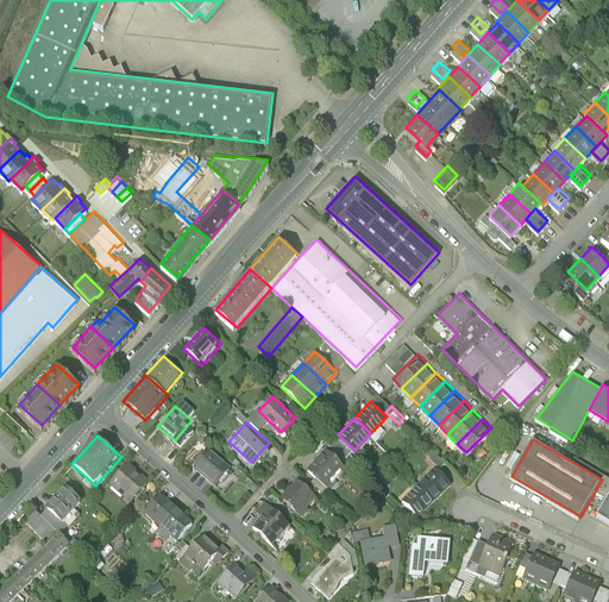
[(426,452),(439,465),(445,459),(432,446),(426,452)]
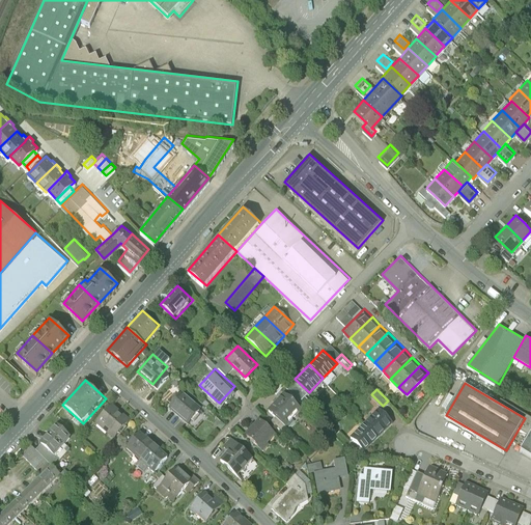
[(183,390),(169,406),(189,422),(203,407),(183,390)]
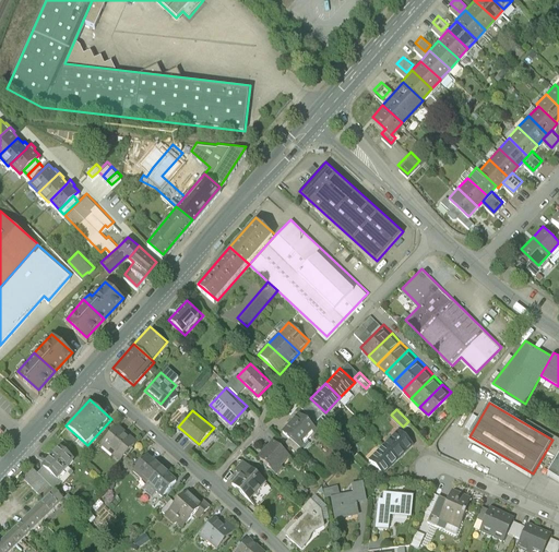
[(282,431),(299,445),(317,424),(307,416),(302,421),(296,415),(282,431)]
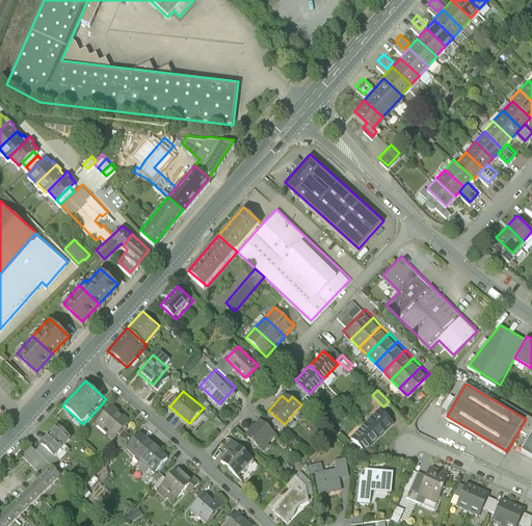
[(114,399),(95,422),(115,440),(134,416),(114,399)]
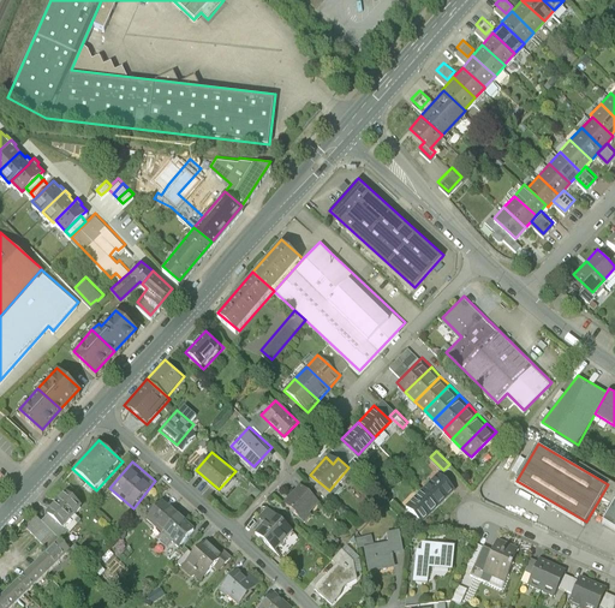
[(454,484),(439,469),(422,486),(439,502),(454,484)]
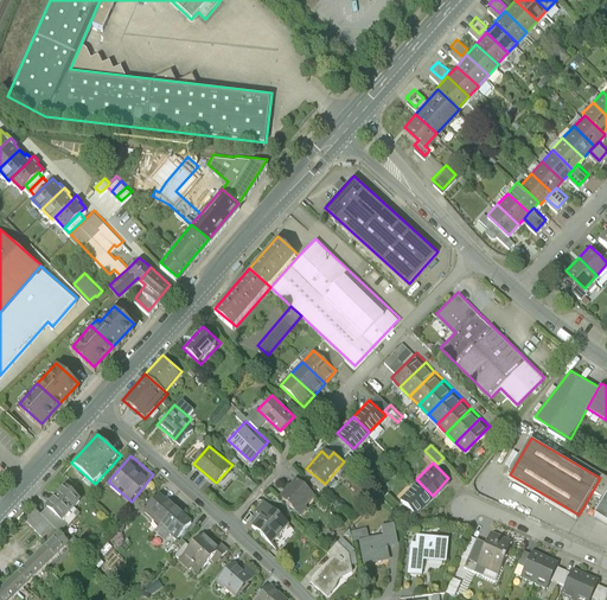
[(279,492),(300,511),(317,493),(296,474),(279,492)]
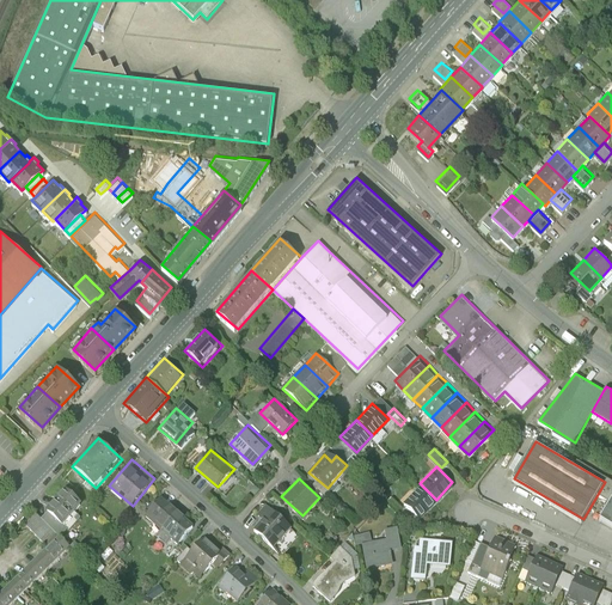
[(436,500),(420,483),(403,500),(420,517),(436,500)]
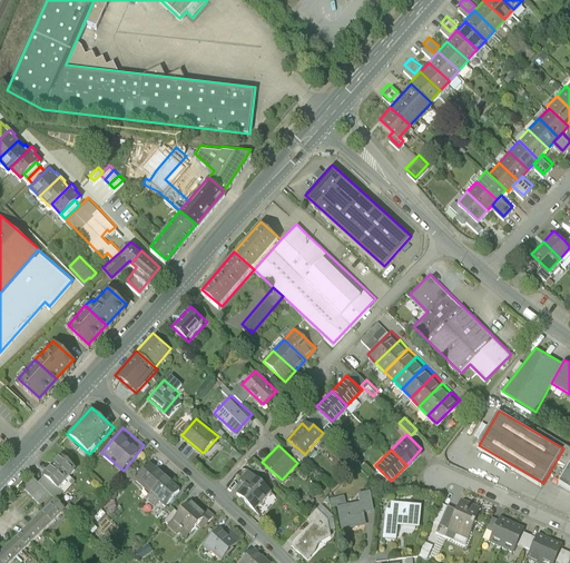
[(60,453),(38,478),(56,496),(64,487),(65,489),(75,477),(69,472),(75,465),(60,453)]
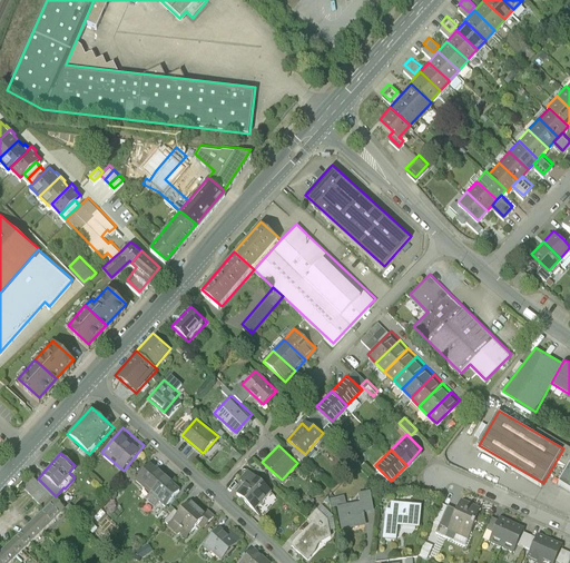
[(135,480),(150,492),(166,473),(150,461),(135,480)]
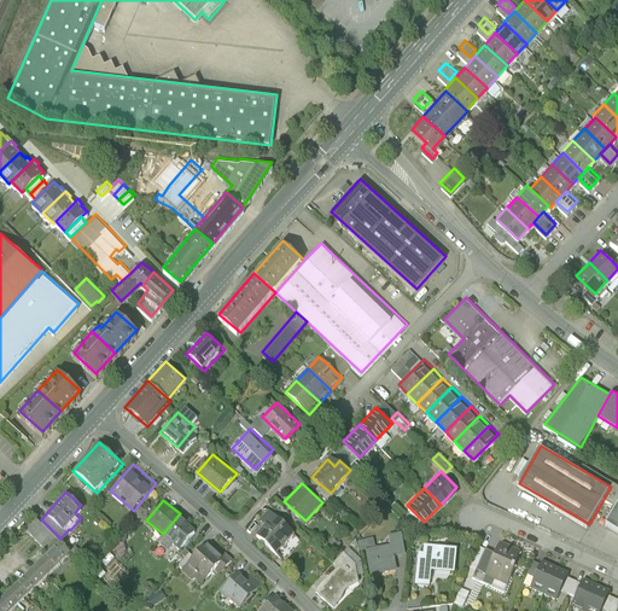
[(617,504),(607,522),(617,528),(617,504)]
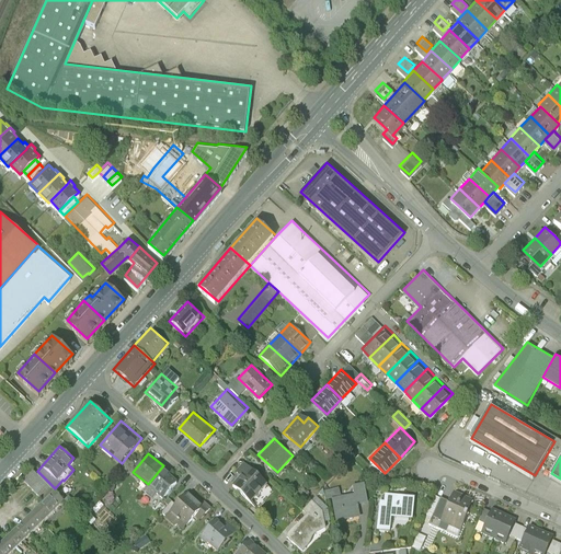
[(230,484),(250,501),(268,481),(244,459),(236,469),(241,473),(230,484)]
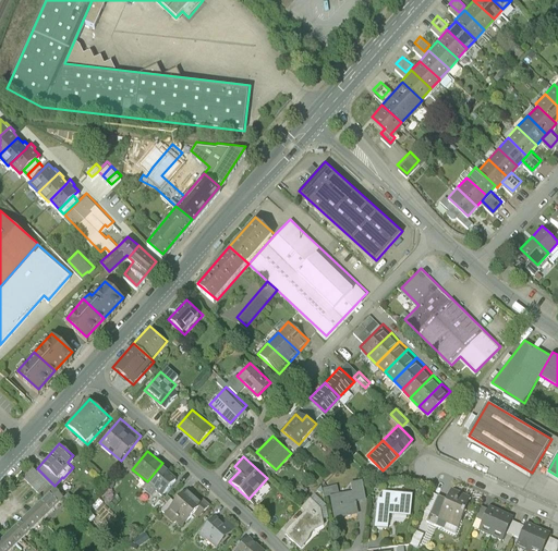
[(37,468),(32,463),(23,473),(46,494),(55,486),(37,468)]
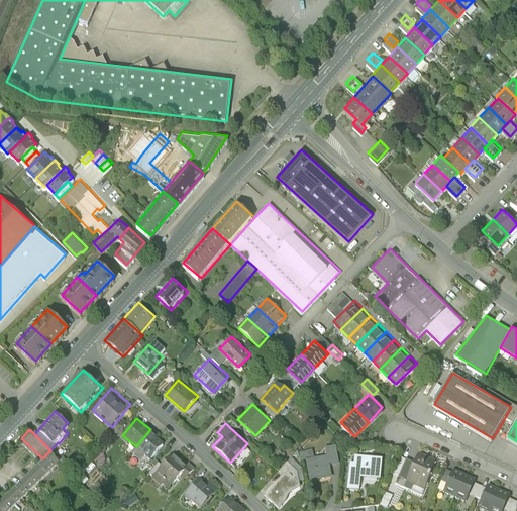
[(136,446),(150,458),(165,441),(150,429),(136,446)]
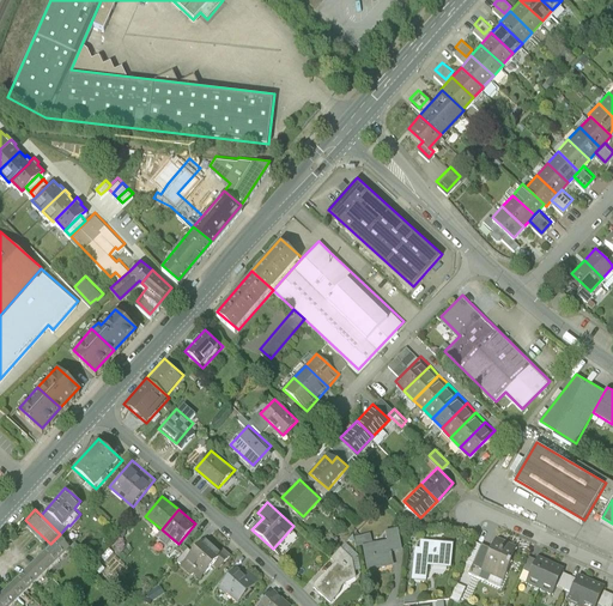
[(390,549),(401,546),(398,525),(384,527),(386,537),(362,541),(366,567),(393,562),(390,549)]
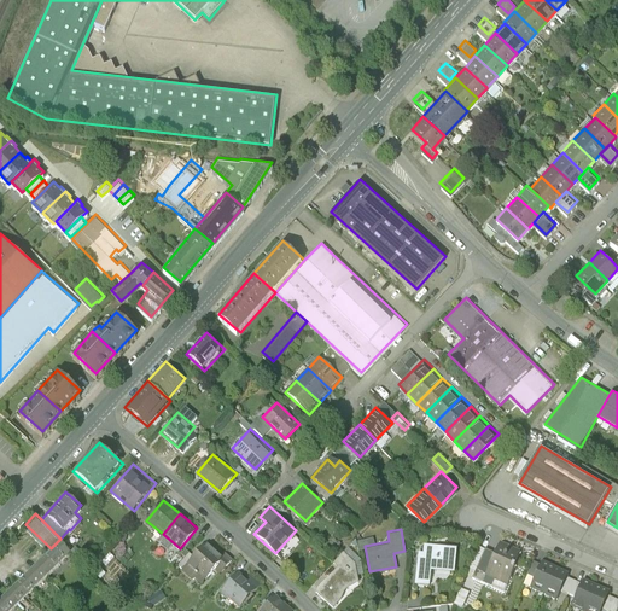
[(487,571),(509,581),(524,547),(499,536),(494,550),(484,570),(487,571)]
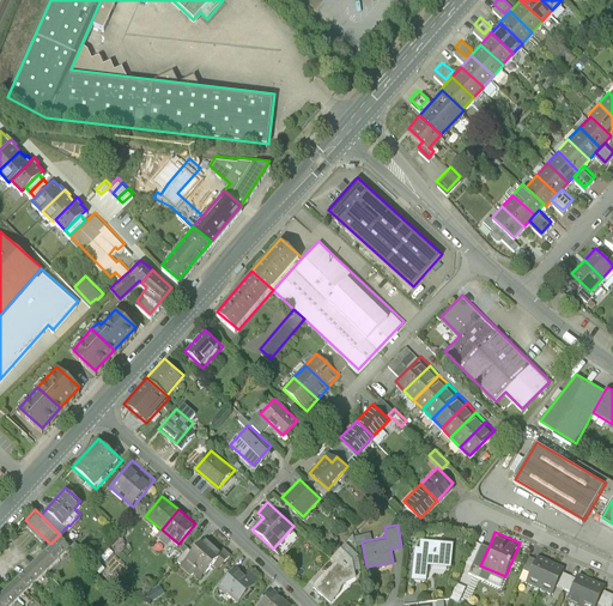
[(205,533),(186,557),(206,574),(226,550),(205,533)]
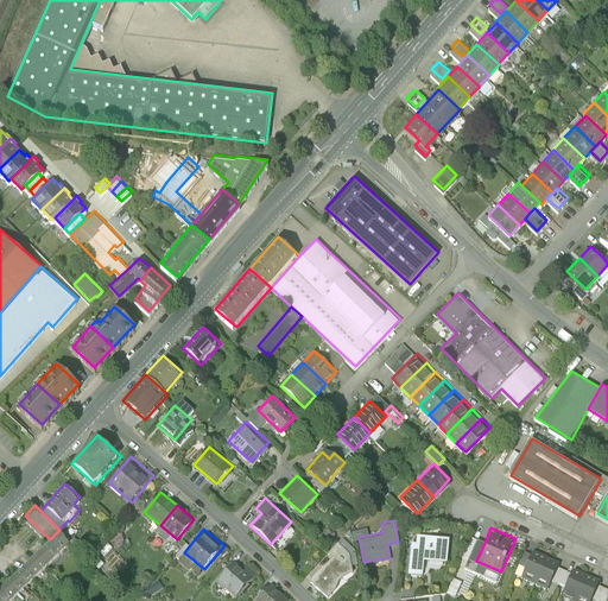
[(50,539),(36,552),(45,562),(69,539),(59,530),(50,539)]
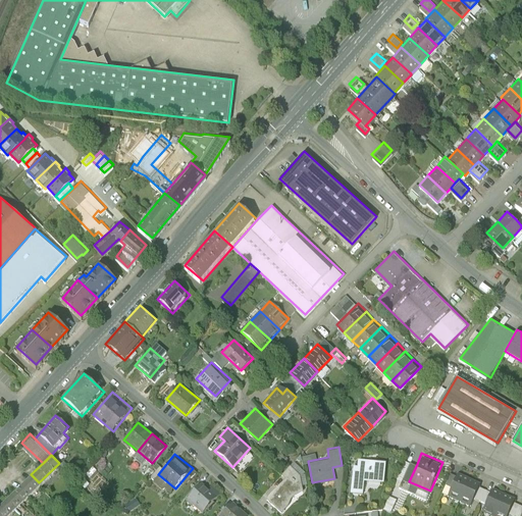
[(352,466),(349,491),(362,492),(363,479),(383,480),(384,460),(360,458),(360,467),(352,466)]
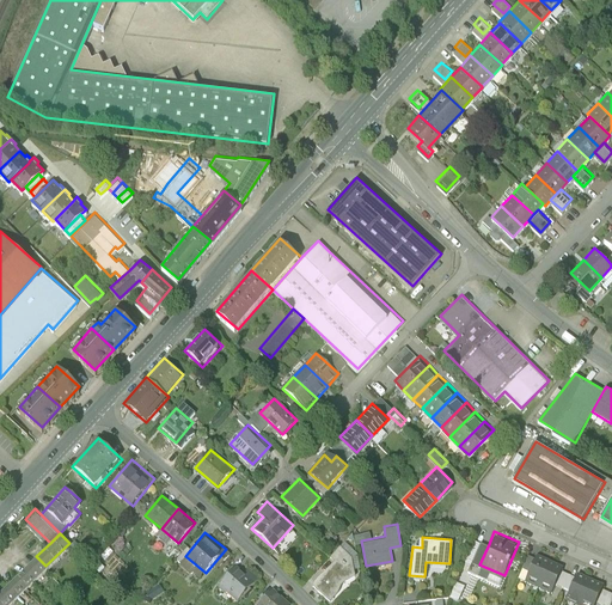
[(479,564),(489,544),(479,539),(467,568),(478,573),(482,566),(479,564)]
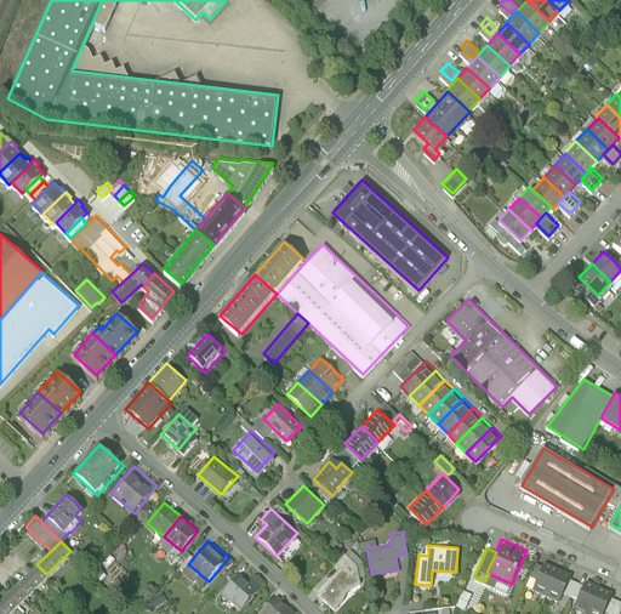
[(318,590),(335,606),(359,581),(357,562),(345,551),(336,561),(341,566),(318,590)]
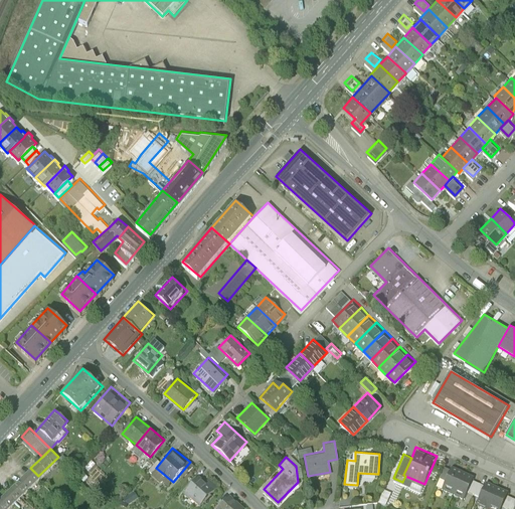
[(464,469),(452,464),(451,467),(446,479),(442,488),(454,493),(464,469)]
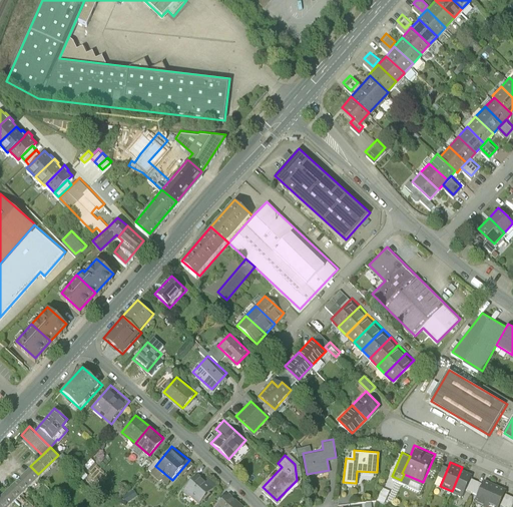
[(444,477),(449,465),(443,463),(437,474),(444,477)]
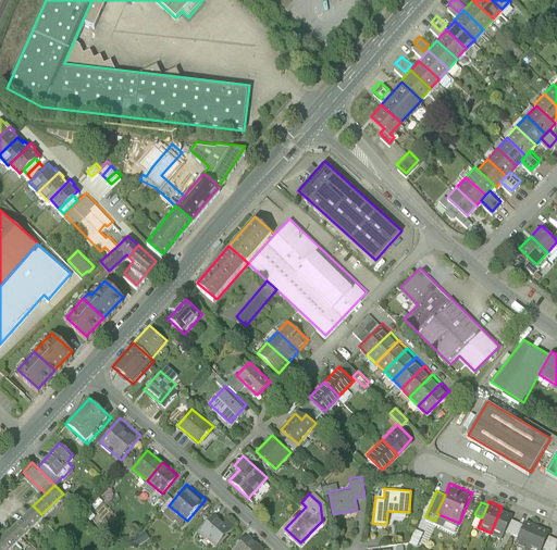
[(41,514),(33,505),(13,525),(22,534),(41,514)]
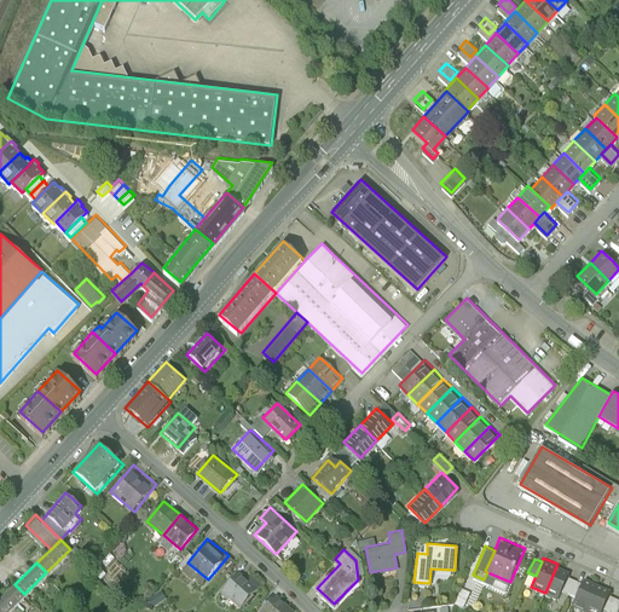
[(571,570),(557,564),(545,593),(559,598),(562,589),(568,573),(571,570)]
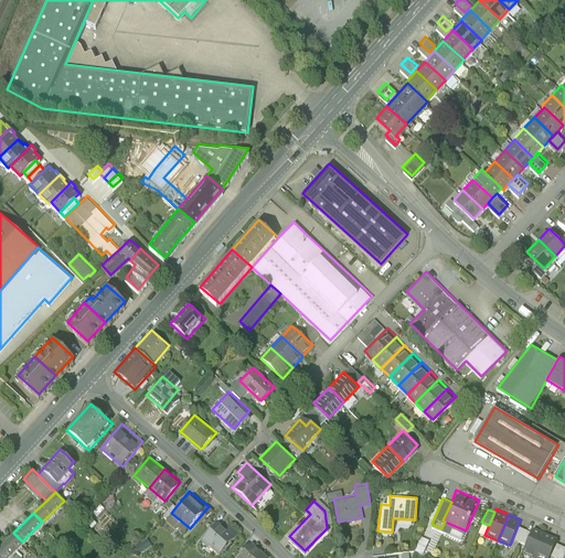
[(219,516),(201,537),(221,554),(238,534),(219,516)]
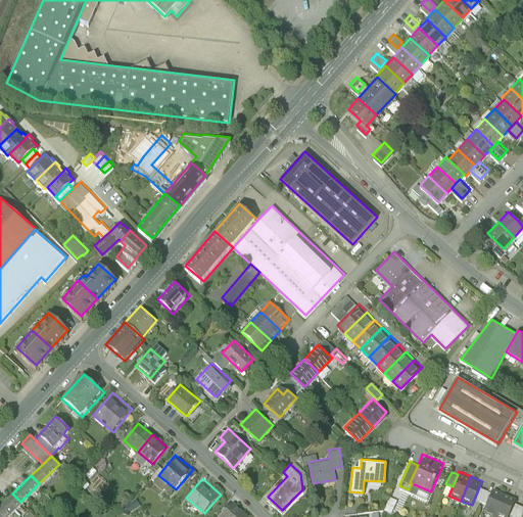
[(492,489),(480,484),(475,498),(487,503),(492,489)]
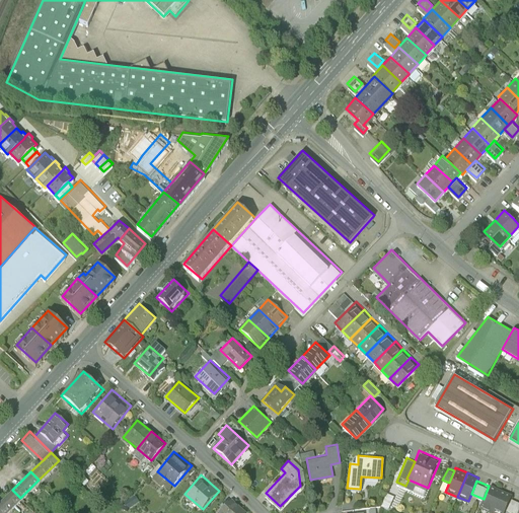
[(501,489),(490,484),(489,486),(484,499),(479,507),(492,511),(501,489)]
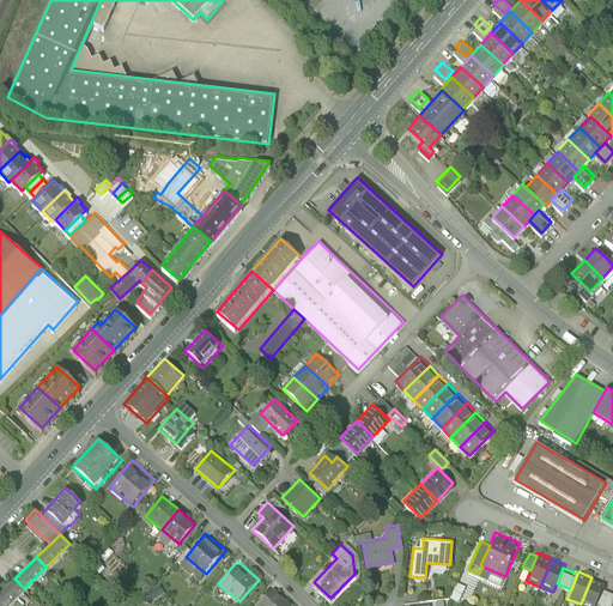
[(605,582),(592,577),(581,604),(584,605),(594,605),(602,586),(605,582)]
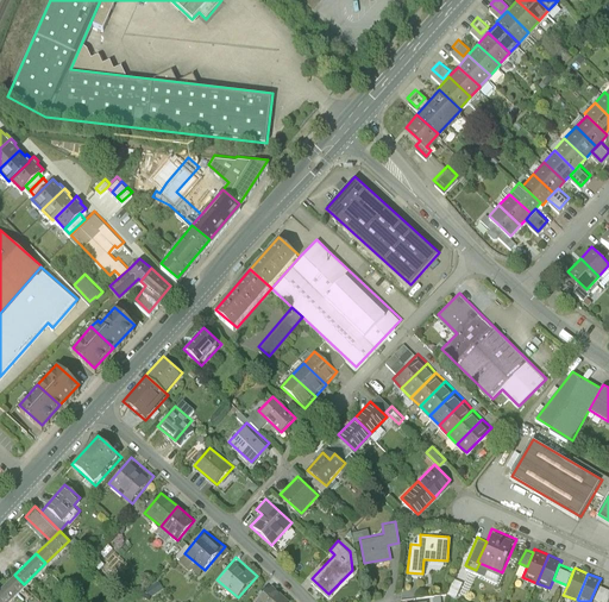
[(0,601),(4,601),(24,584),(14,575),(0,588),(0,601)]
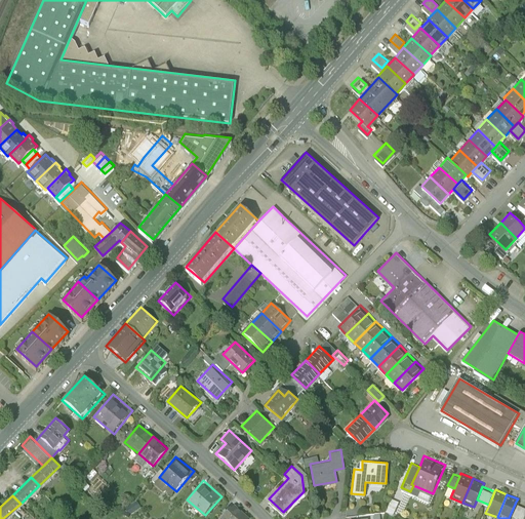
[(232,501),(218,518),(219,518),(247,518),(250,515),(232,501)]
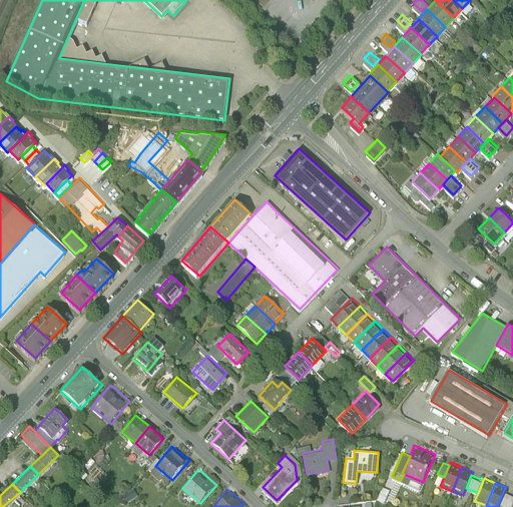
[(512,506),(512,505),(512,494),(504,490),(497,506),(512,506)]
